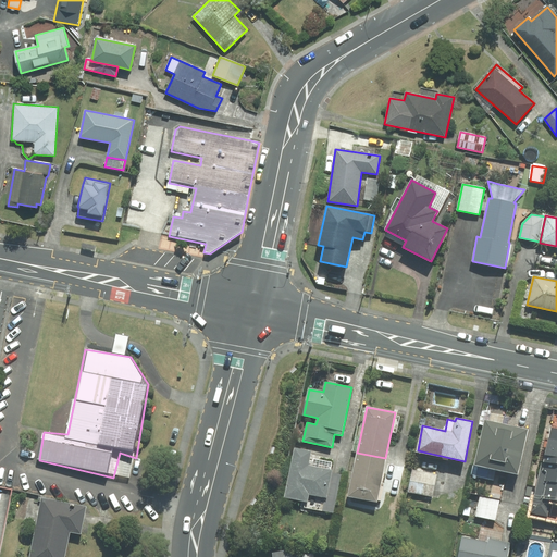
[(485,420),(474,465),(496,469),(518,474),(528,430),(485,420)]
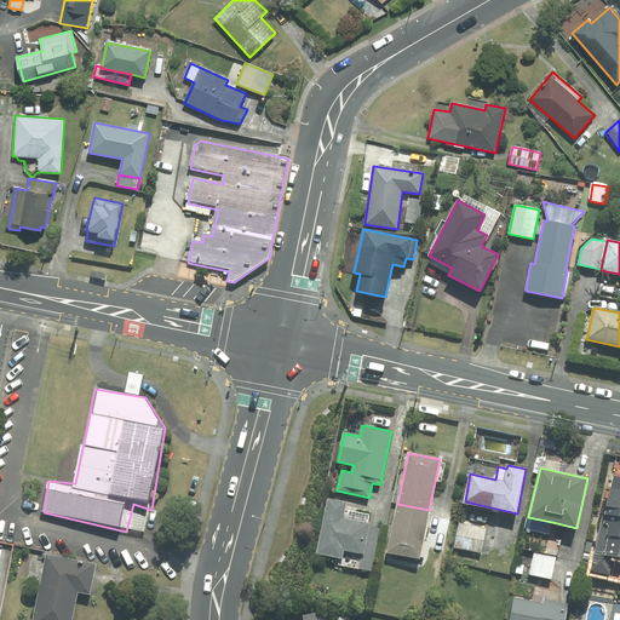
[(604,515),(619,517),(619,476),(613,476),(604,515)]
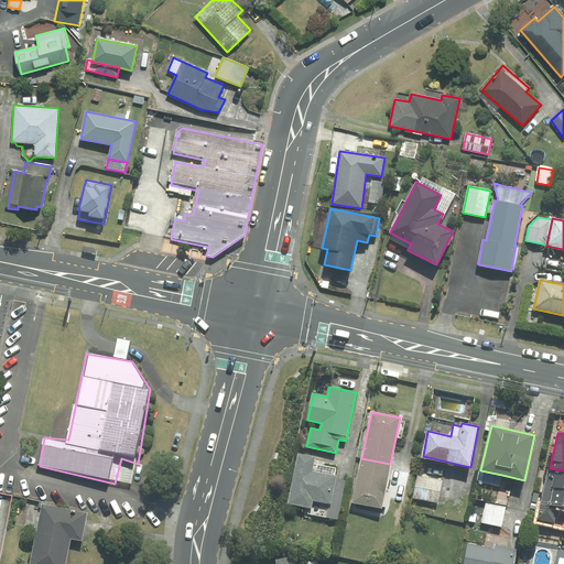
[(314,457),(299,454),(289,502),(306,507),(305,513),(338,520),(346,480),(334,478),(336,468),(313,464),(314,457)]
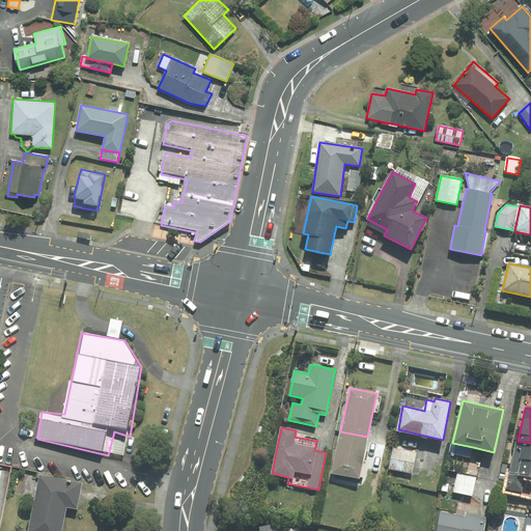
[(367,437),(340,431),(332,473),(359,478),(367,437)]
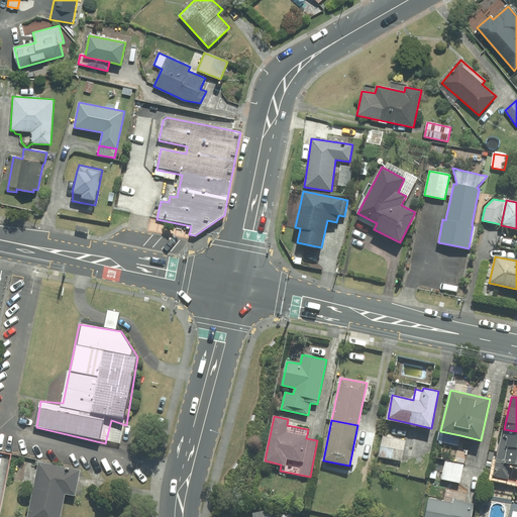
[(516,431),(504,429),(503,428),(493,476),(508,479),(511,464),(516,464),(516,431)]
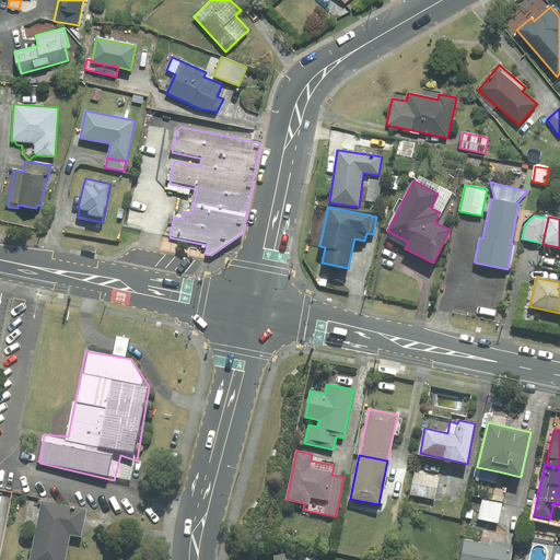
[(499,471),(477,467),(475,478),(497,482),(499,471)]
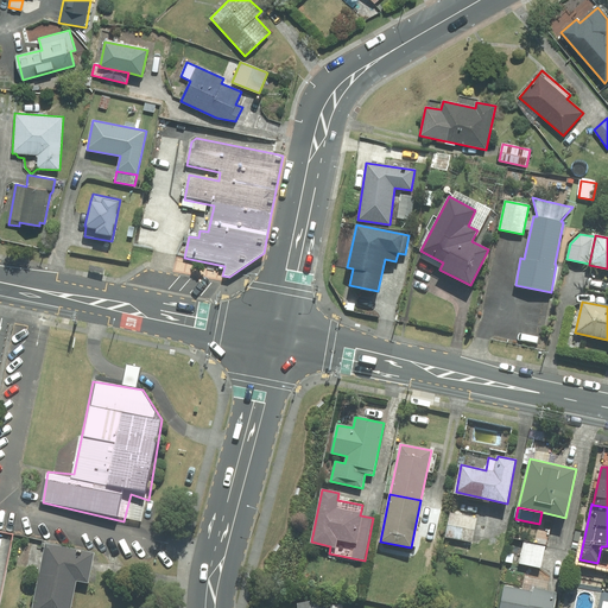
[(476,518),(450,513),(445,537),(472,543),(476,518)]
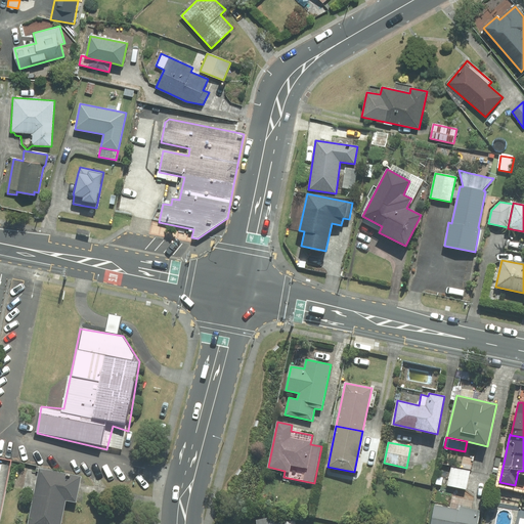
[(470,471),(451,468),(447,485),(466,489),(470,471)]
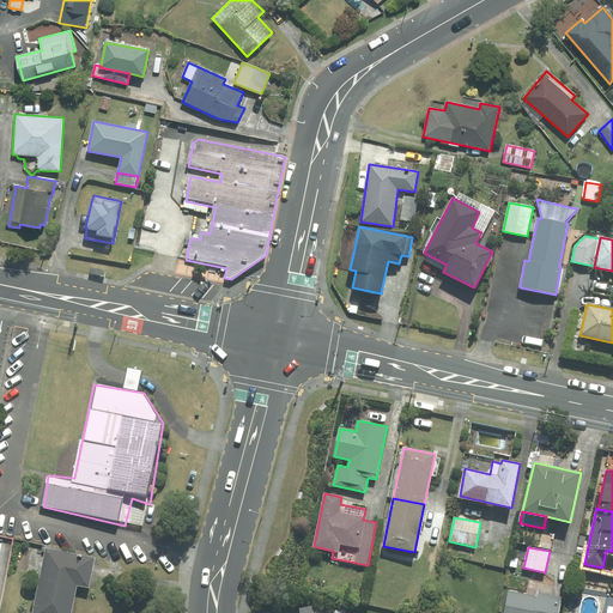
[(92,592),(98,560),(47,551),(34,612),(73,612),(78,589),(92,592)]
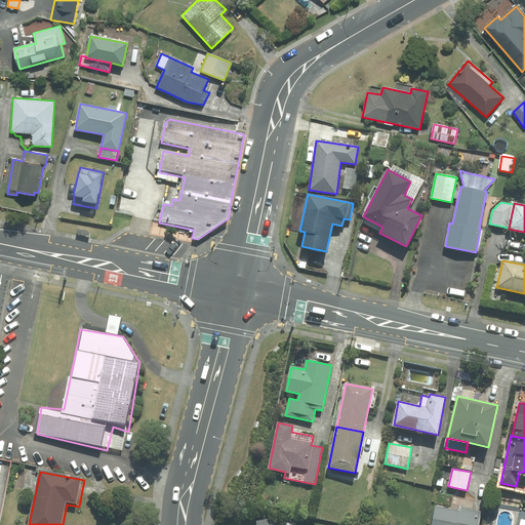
[(478,524),(481,512),(461,508),(460,512),(436,507),(432,524),(478,524)]
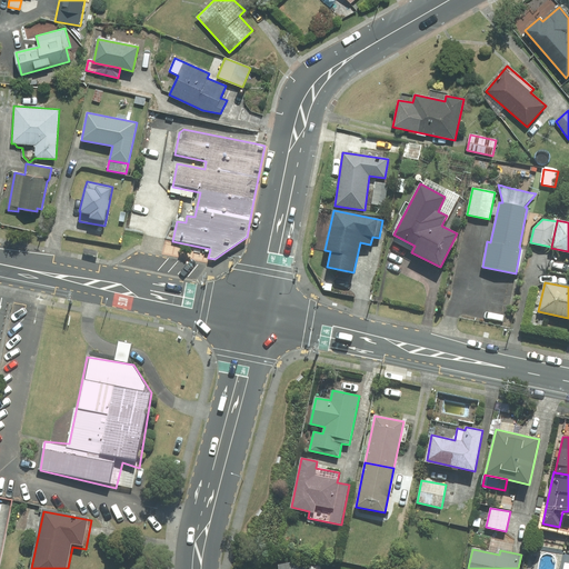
[(320,568),(320,566),(311,567),(310,559),(279,563),(279,568),(320,568)]
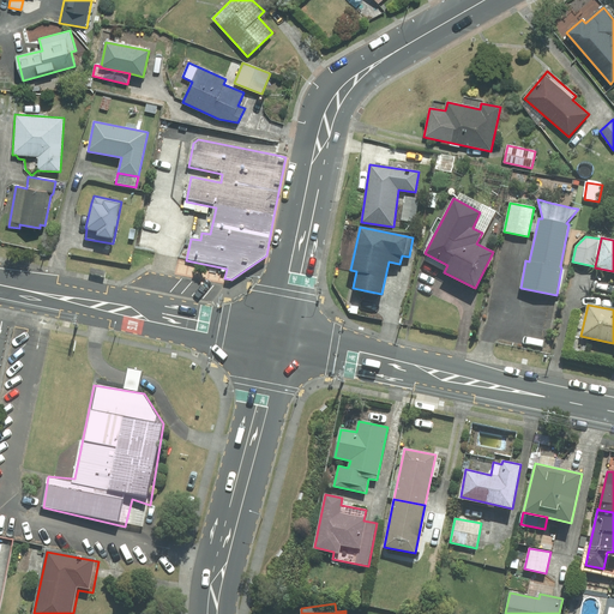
All buildings are outlined.
